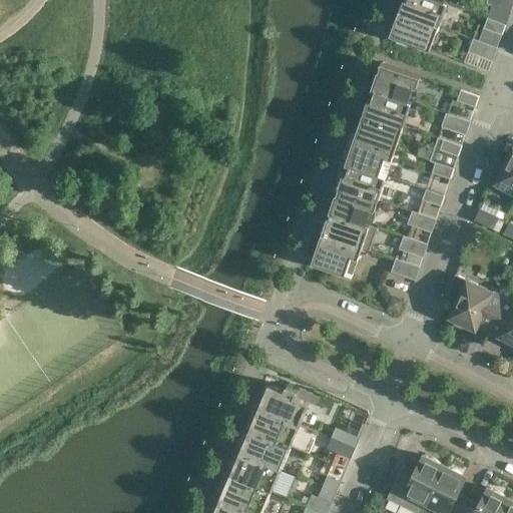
[(448,1),(444,0),(403,0),(400,10),(439,25),(448,1)]
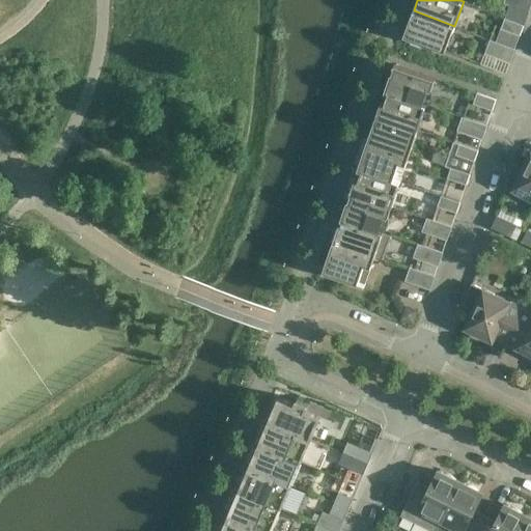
[(530,0),(505,0),(504,2),(529,11),(530,3),(530,0)]
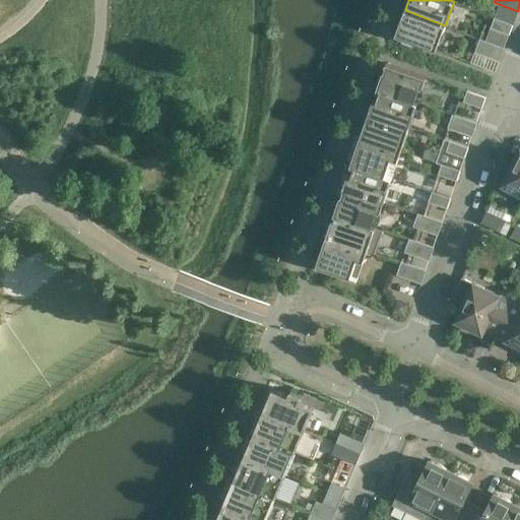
[(445,25),(405,10),(396,34),(437,49),(445,25)]
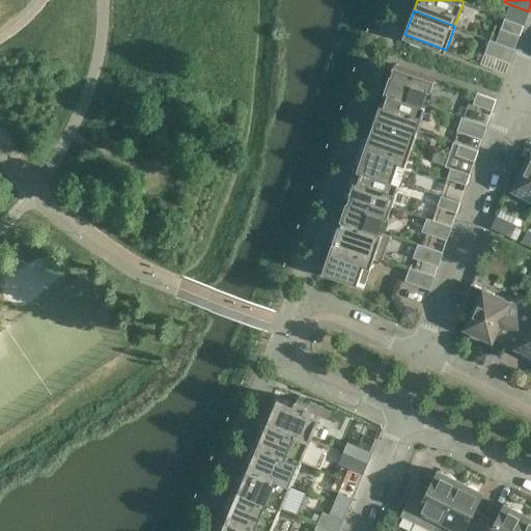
[(501,28),(520,34),(524,24),(505,18),(501,28)]
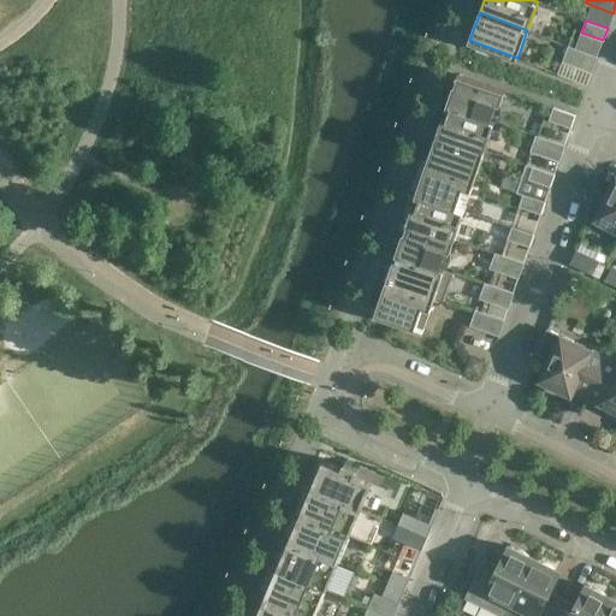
[(563,61),(592,71),(597,57),(569,47),(563,61)]
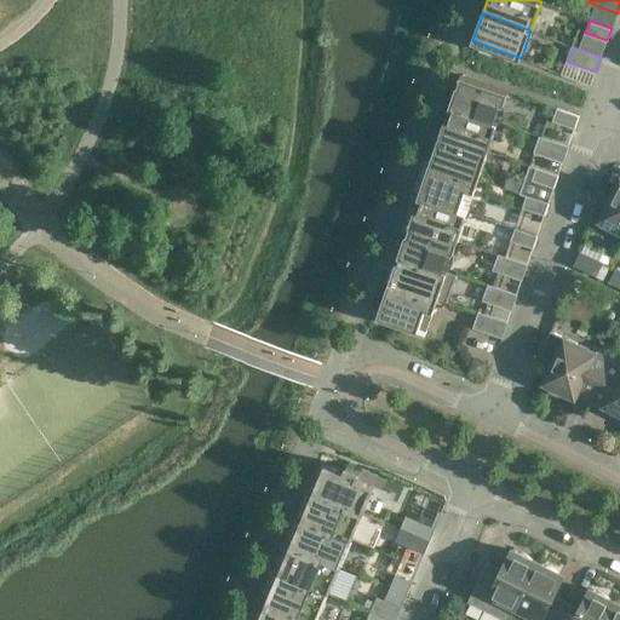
[(504,104),(509,91),(460,74),(449,105),(498,122),(499,121),(494,119),(500,102),(504,104)]
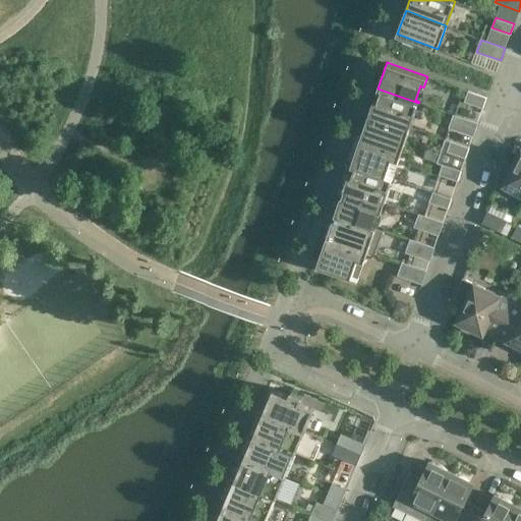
[(418,103),(378,89),(378,90),(382,91),(379,99),(375,98),(369,113),(410,127),(418,103)]
